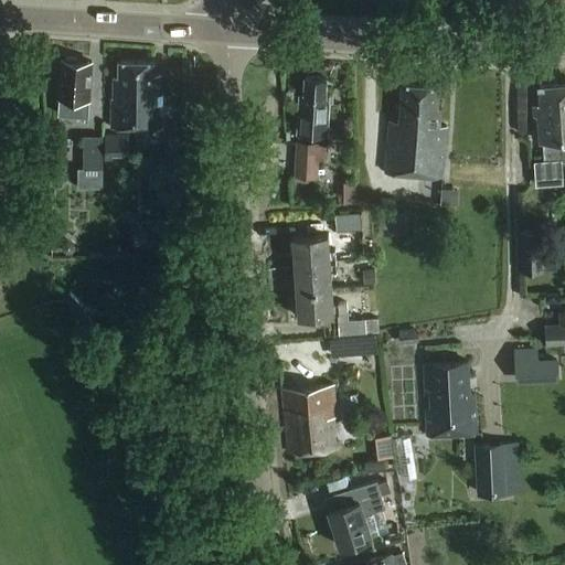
[(75,59),(70,57),(65,61),(62,61),(61,83),(57,85),(57,91),(60,93),(60,98),(61,98),(60,116),(83,117),(84,99),(89,100),(92,62),(78,61),(75,59)]
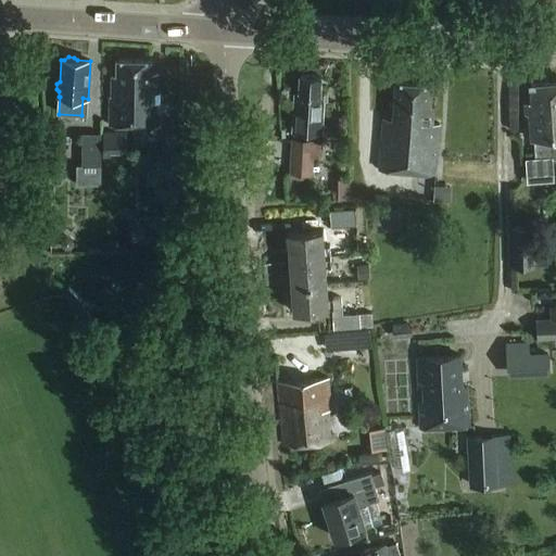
[(150,61),(116,61),(116,76),(111,76),(111,97),(109,97),(109,126),(159,127),(160,88),(159,88),(159,74),(150,73),(150,61)]
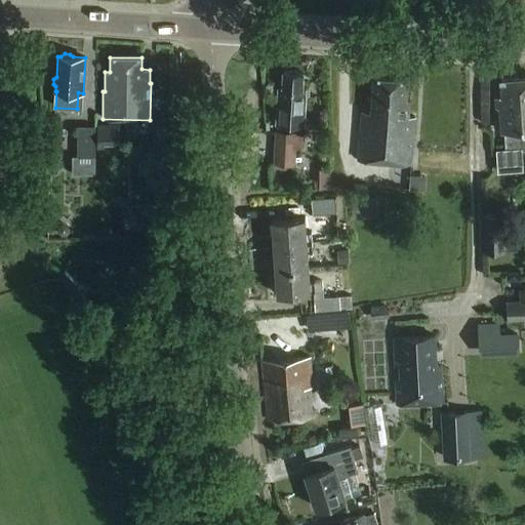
[(295,72),(290,71),(287,73),(283,73),(282,88),(278,88),(276,124),(303,126),(305,96),(300,96),(303,74),(297,74),(295,72)]
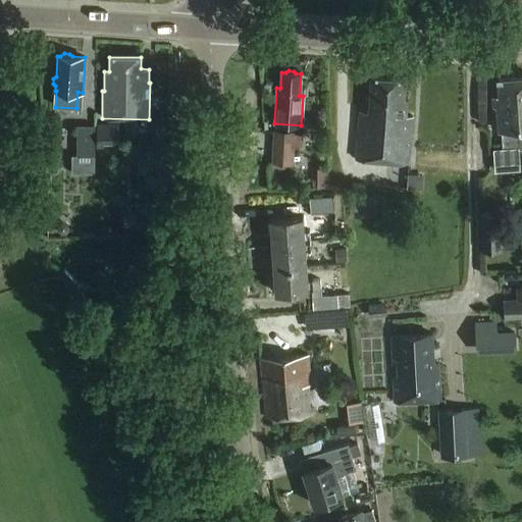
[(404,80),(370,76),(367,113),(358,112),(354,161),(407,165),(411,117),(404,117),(406,99),(402,99),(404,80)]
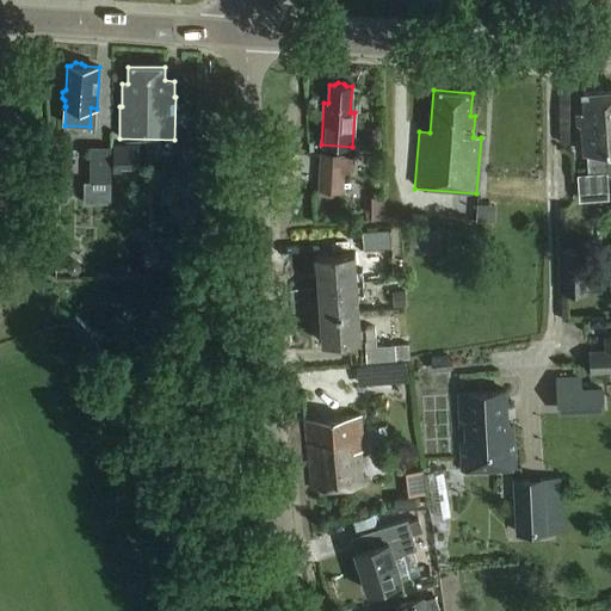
[(587,174),(578,174),(580,201),(610,198),(608,176),(606,176),(602,122),(608,122),(605,93),(582,94),(584,125),(581,125),(582,155),(586,155),(587,174)]
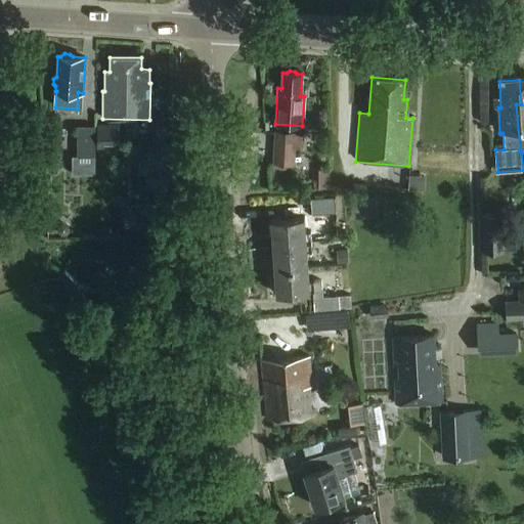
[(97,125),(97,150),(104,150),(104,142),(120,142),(120,125),(97,125)]
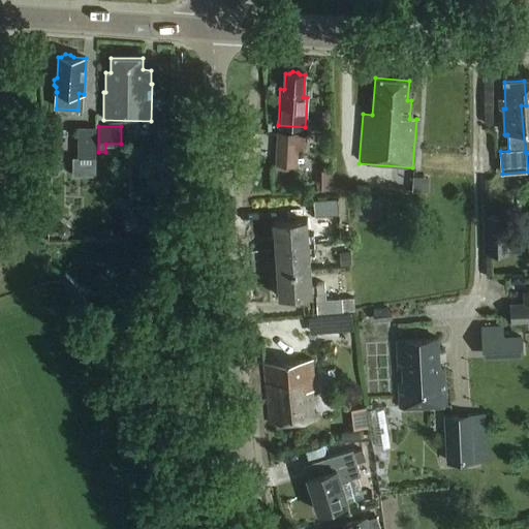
[(157,150),(168,150),(168,126),(158,126),(157,150)]
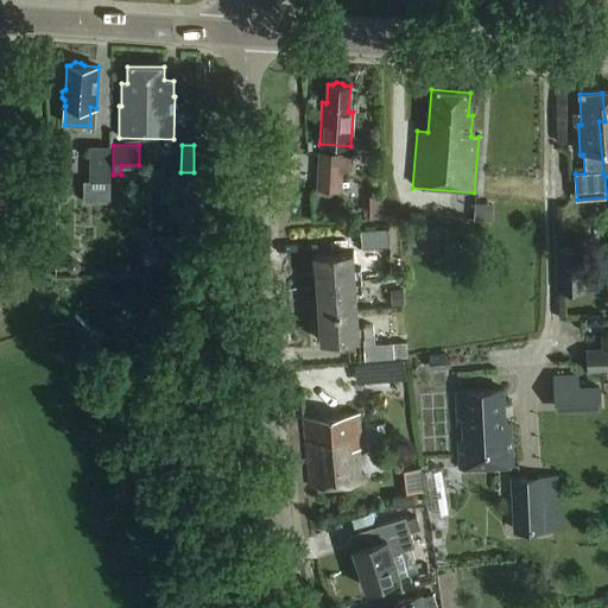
[(111,183),(111,147),(90,147),(90,183),(111,183)]
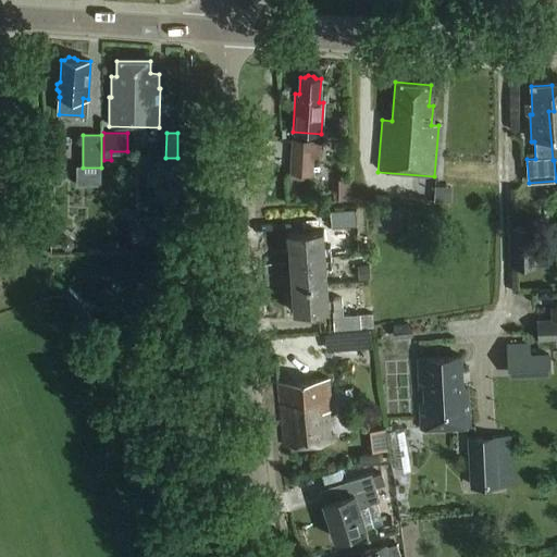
[(291,138),(289,173),(313,174),(314,157),(321,158),(322,143),(316,143),(316,139),(291,138)]
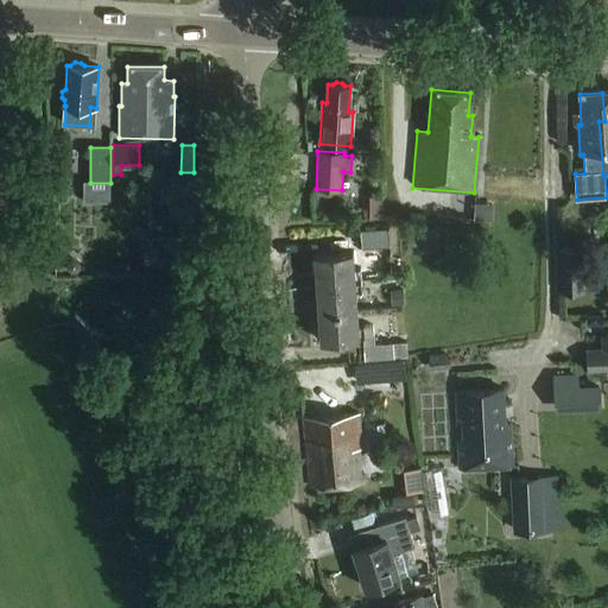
[(362,248),(388,246),(387,232),(361,234),(362,248)]
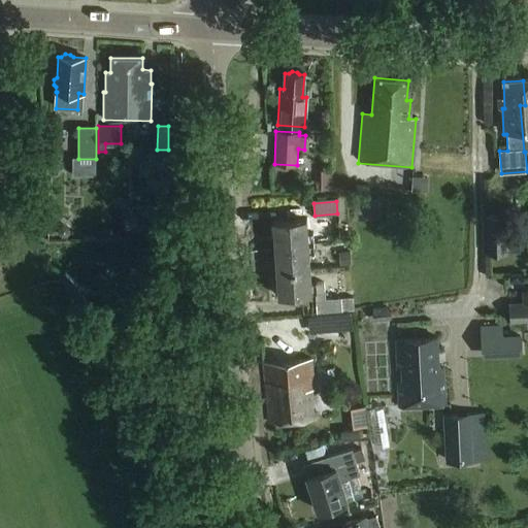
[(153,205),(125,207),(127,235),(155,234),(153,205)]
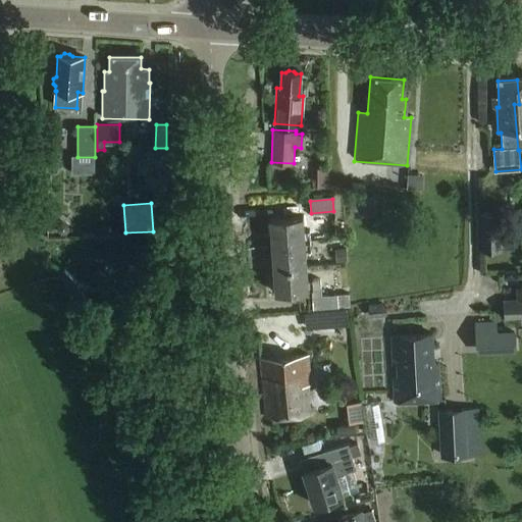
[(502,213),(485,213),(481,213),(482,250),(485,250),(502,250),(502,213)]
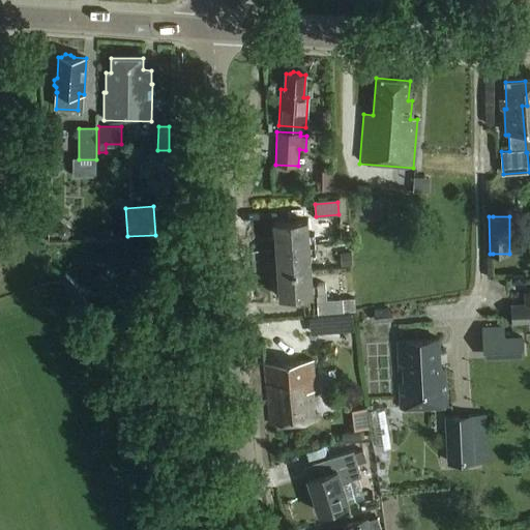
[(274,223),(276,248),(315,245),(314,235),(307,235),(306,219),(274,223)]
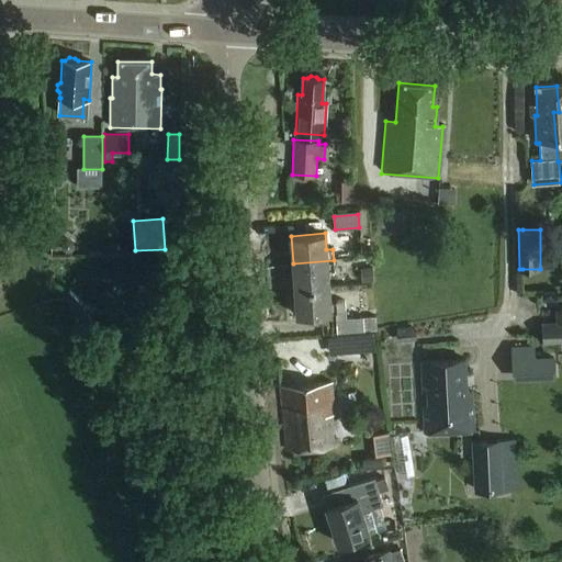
[(134,273),(159,272),(159,256),(134,257),(134,273)]
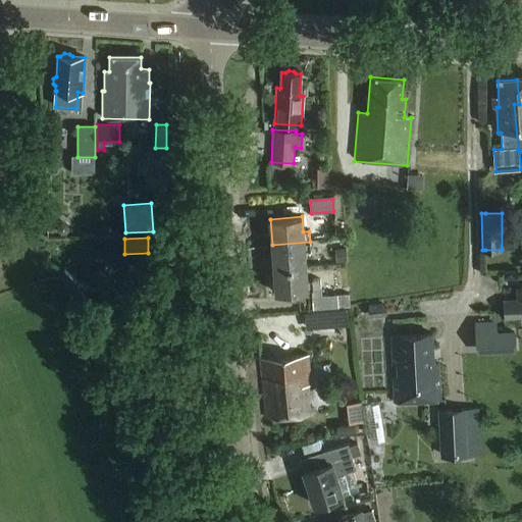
[(311,252),(310,242),(272,245),(274,269),(297,267),(307,267),(306,253),(311,252)]
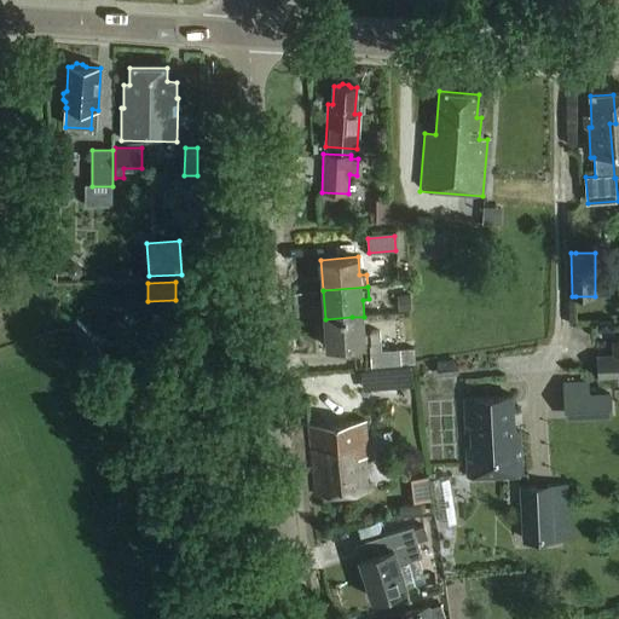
[(410,294),(401,295),(401,311),(411,310),(410,294)]
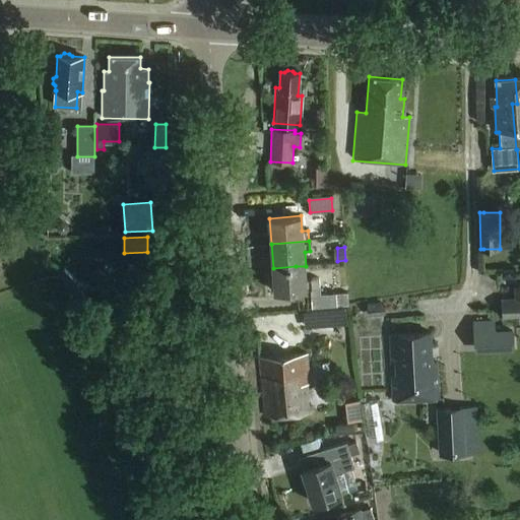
[(296,266),(273,268),(275,294),(311,290),(320,289),(319,278),(313,279),(307,279),(306,266),(296,266)]
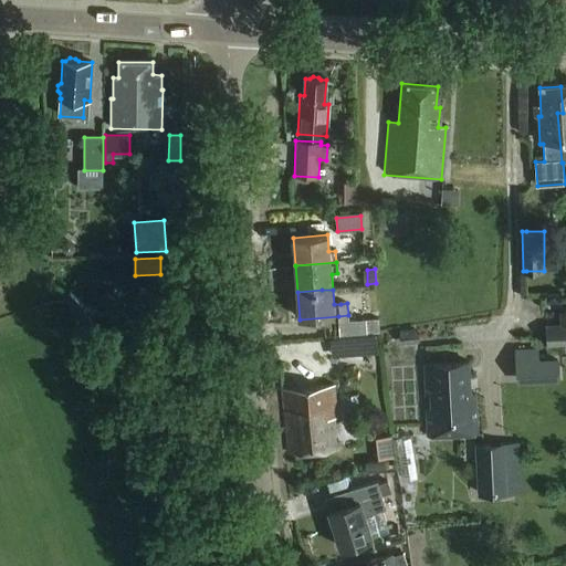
[(546,345),(565,345),(565,354),(565,353),(565,312),(561,313),(561,324),(546,325),(546,345)]
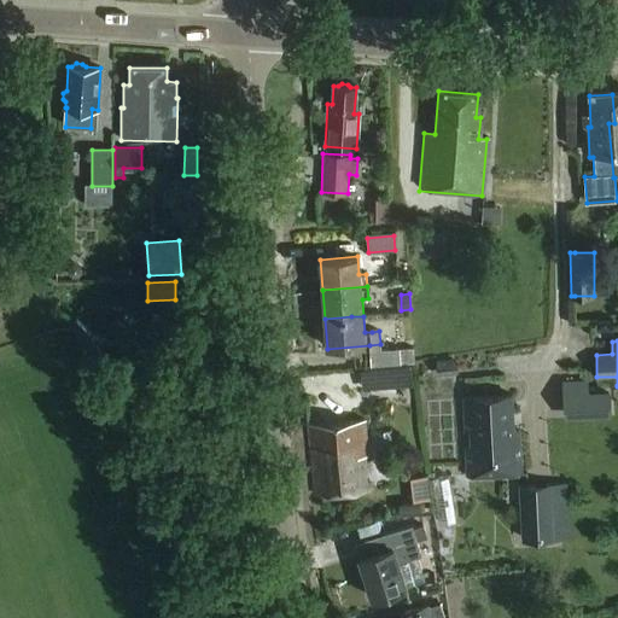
[(380,349),(371,350),(372,366),(415,362),(414,345),(380,349)]
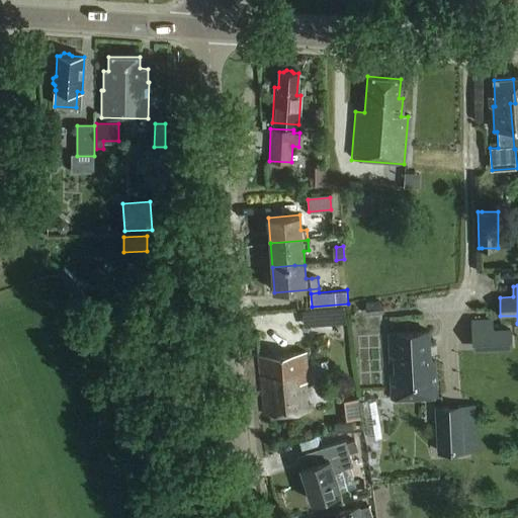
[(365,304),(366,316),(382,315),(381,303),(365,304)]
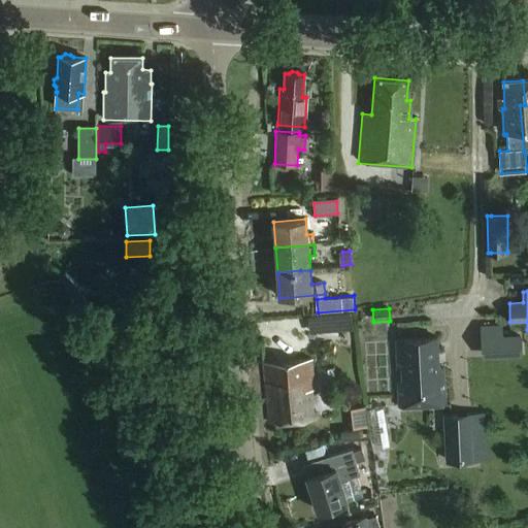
[(309,316),(310,331),(353,328),(352,312),(309,316)]
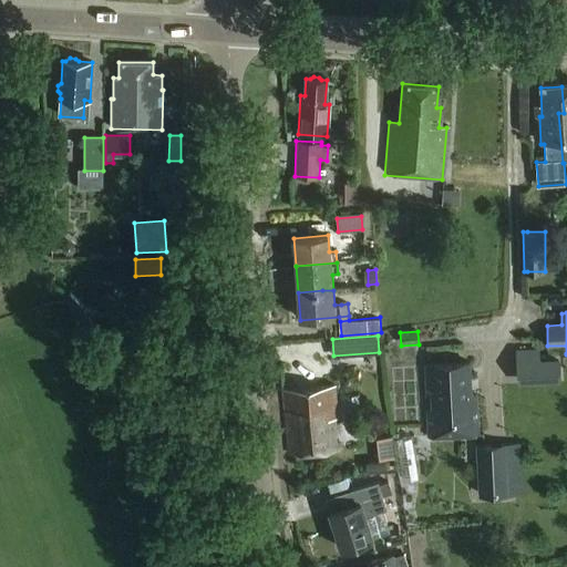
[(542,379),(562,378),(559,354),(540,356),(542,379)]
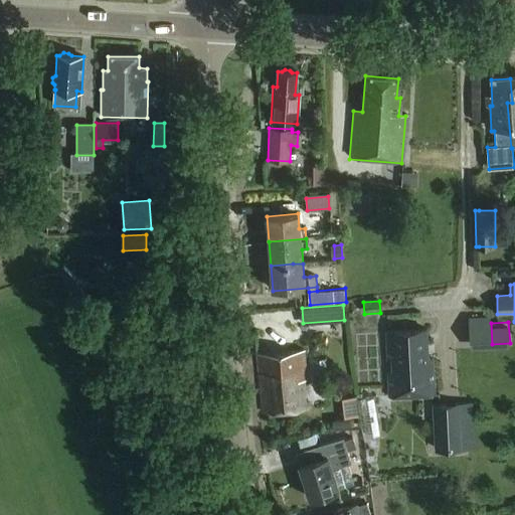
[(426,360),(425,332),(384,334),(386,362),(390,362),(391,374),(386,374),(387,398),(433,396),(431,359),(426,360)]
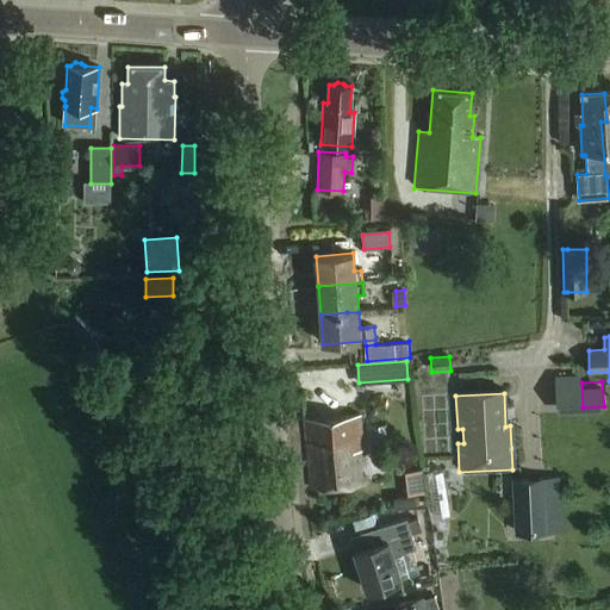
[(366,483),(359,415),(305,419),(312,489),(366,483)]
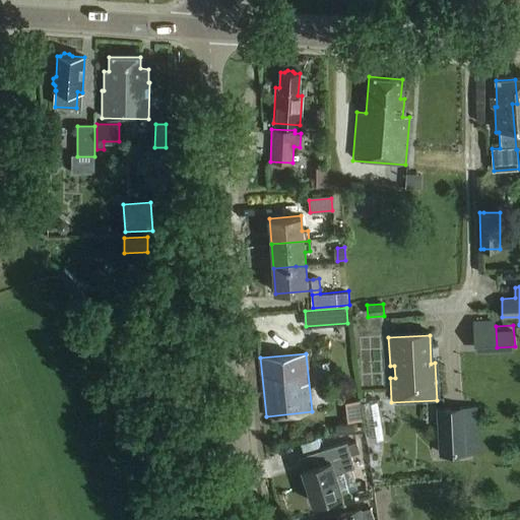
[(440,455),(464,454),(462,409),(442,410),(443,435),(439,435),(440,455)]
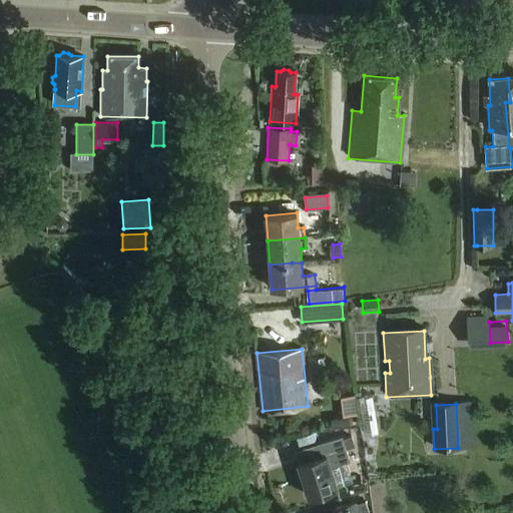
[(322,457),(300,464),(310,497),(338,489),(331,468),(351,462),(347,449),(355,446),(352,435),(343,438),(343,437),(318,445),(322,457)]
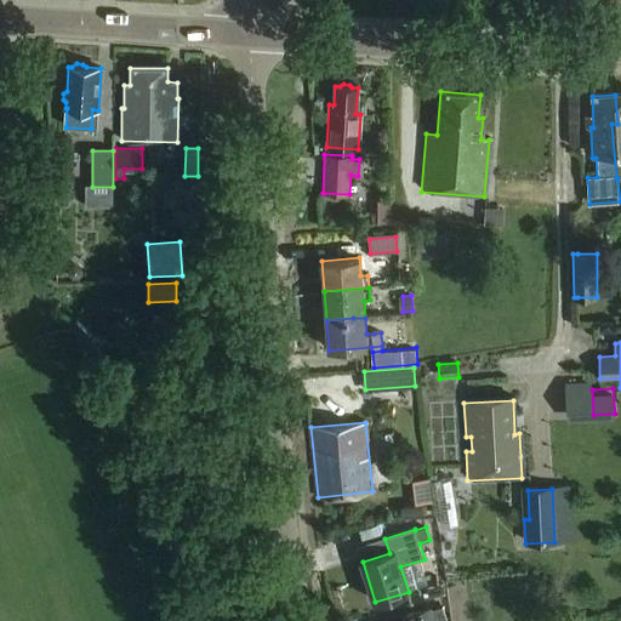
[(446,620),(443,607),(427,611),(427,610),(400,617),(391,620),(389,620),(446,620)]
